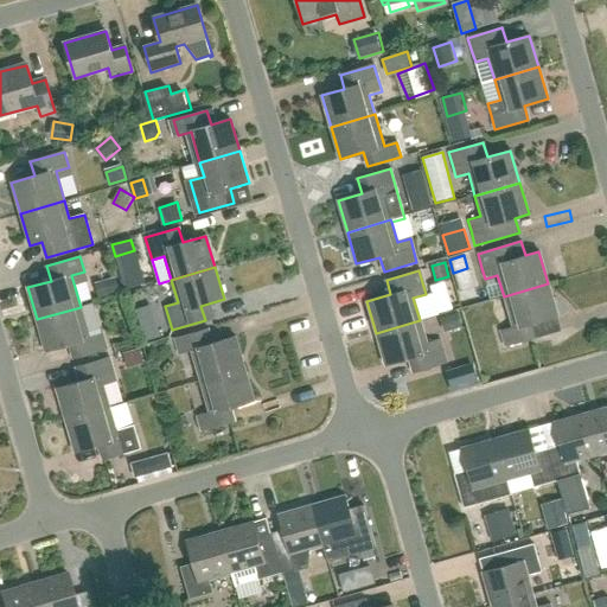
[(115,278),(95,283),(97,295),(119,291),(115,278)]
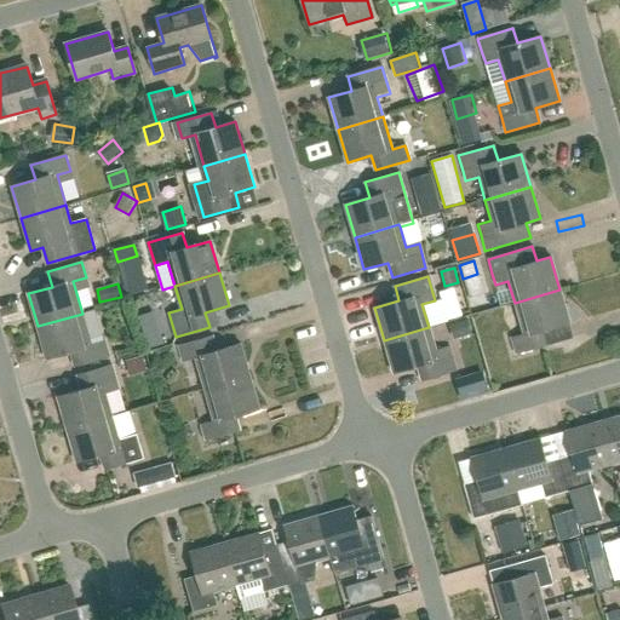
[(545,329),(569,322),(560,290),(515,303),(523,336),(510,339),(515,354),(549,344),(545,329)]
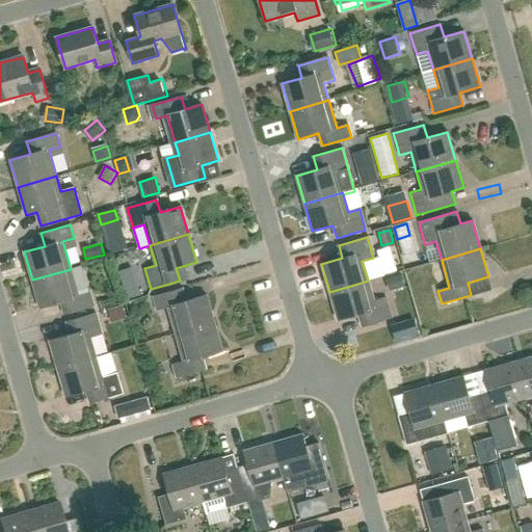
[(82,265),(71,269),(78,296),(89,292),(82,265)]
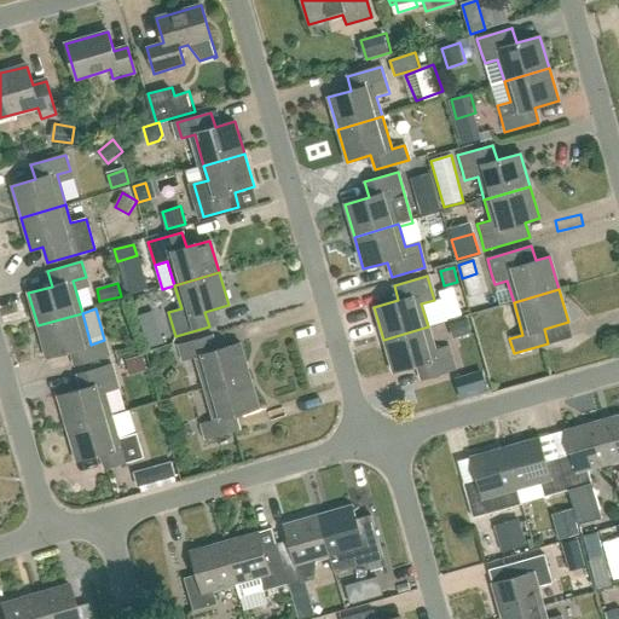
[(38,325),(47,357),(70,351),(74,365),(109,356),(104,340),(91,345),(82,313),(38,325)]
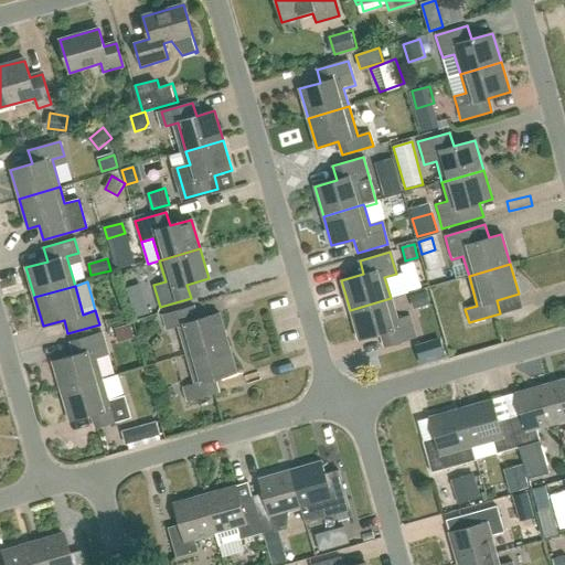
[(425,291),(414,295),(417,306),(428,302),(425,291)]
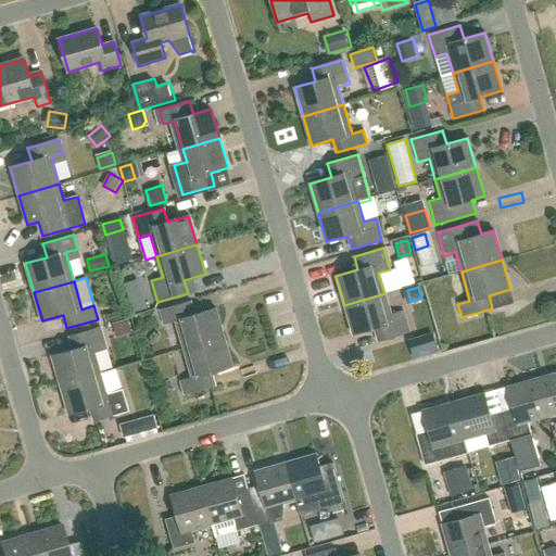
[(344,305),(353,335),(375,328),(378,341),(408,332),(402,312),(391,315),(384,293),(344,305)]
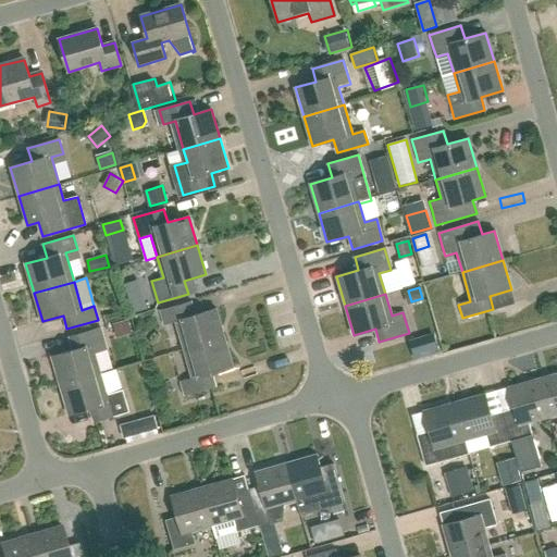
[(144,297),(131,301),(134,312),(147,308),(144,297)]
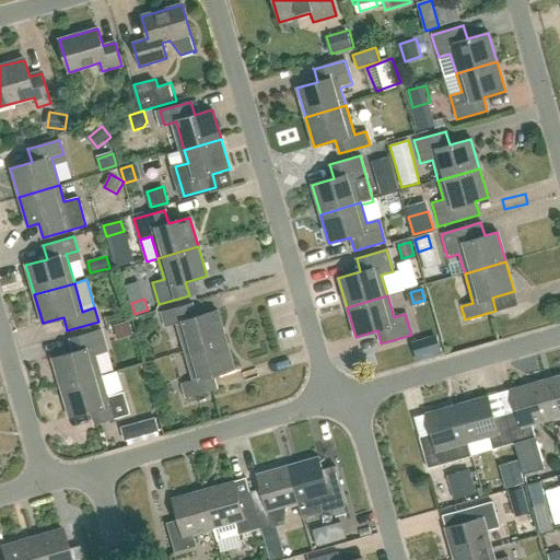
[(164,326),(176,322),(185,351),(225,339),(217,311),(196,316),(191,303),(161,312),(164,326)]
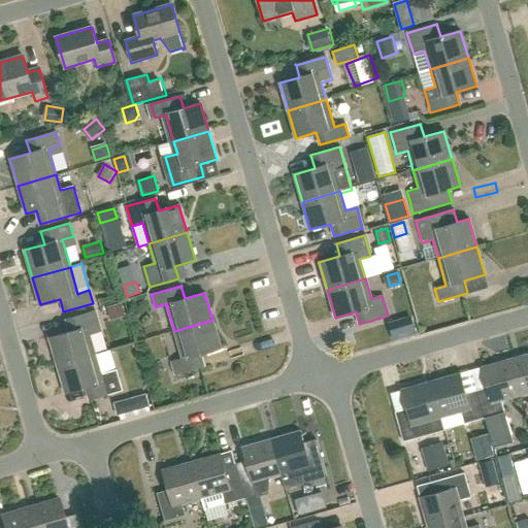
[(121,304),(107,307),(110,316),(123,312),(121,304)]
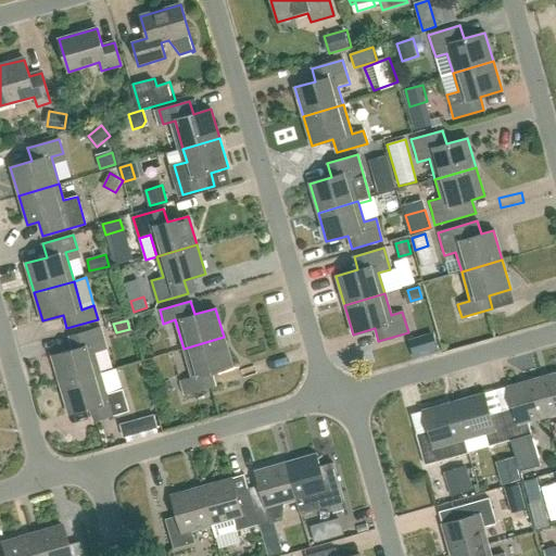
[(73,349),(52,355),(61,383),(100,373),(93,352),(106,348),(100,327),(68,337),(73,349)]
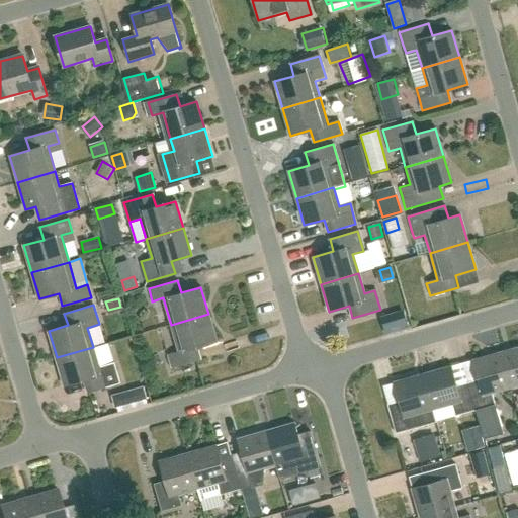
[(404,313),(381,319),(386,334),(408,328),(404,313)]
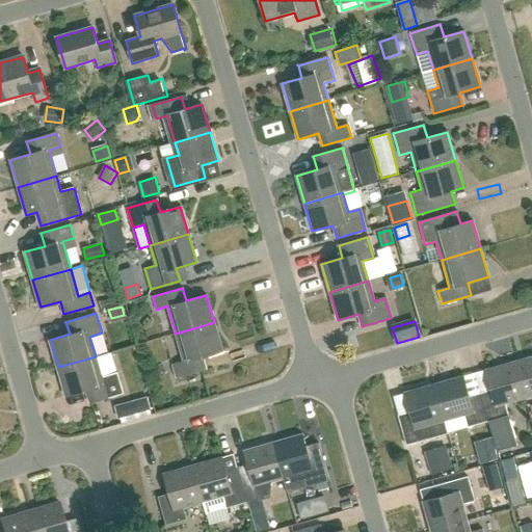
[(202,357),(222,351),(214,322),(176,334),(184,362),(173,365),(176,377),(206,369),(202,357)]
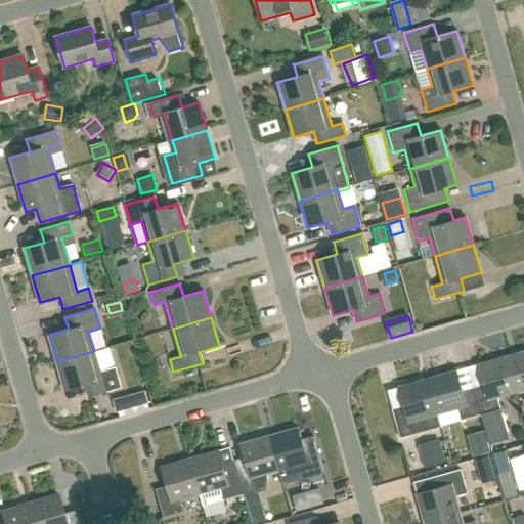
[(114,347),(99,349),(101,367),(117,365),(114,347)]
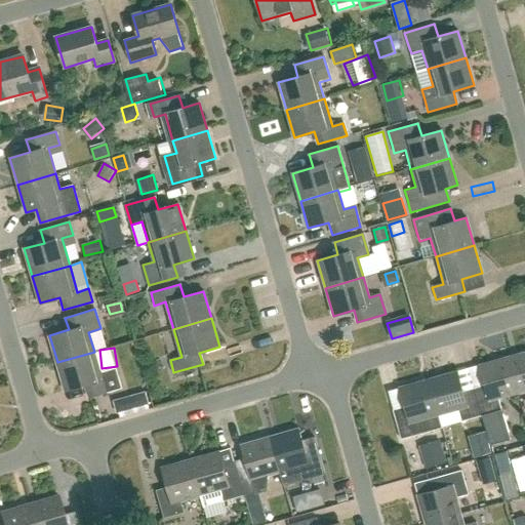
[(112,369),(101,372),(94,352),(57,362),(66,392),(85,386),(88,397),(118,389),(112,369)]
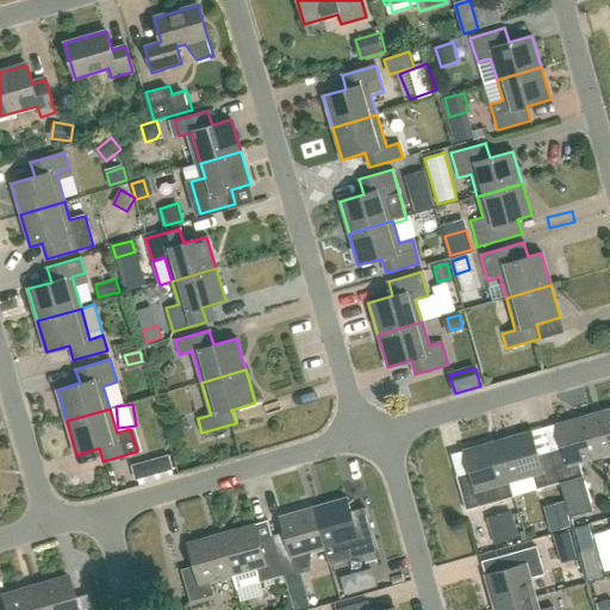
[(609,409),(590,415),(601,455),(609,453),(609,409)]
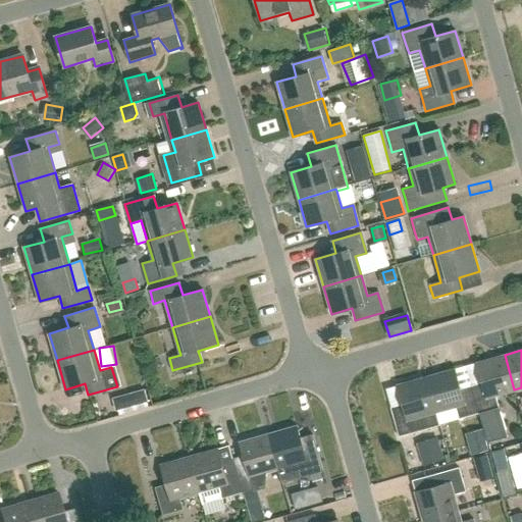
[(505,355),(476,363),(481,382),(470,385),(478,413),(482,428),(486,442),(506,437),(494,396),(514,389),(505,355)]
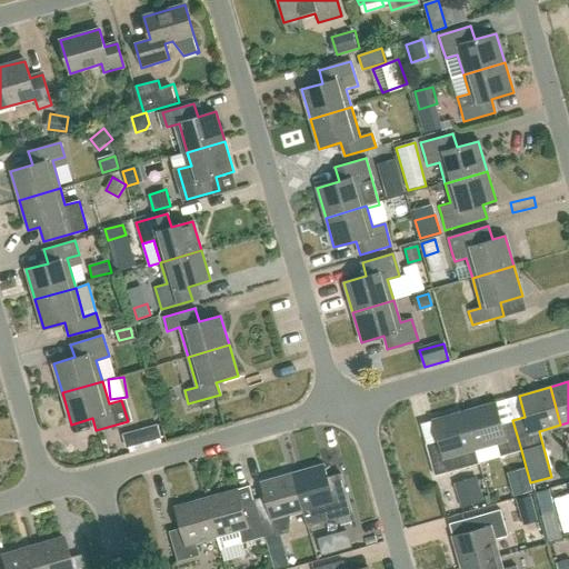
[(500,457),(521,450),(512,420),(501,423),(495,402),(463,411),(478,462),(500,457)]
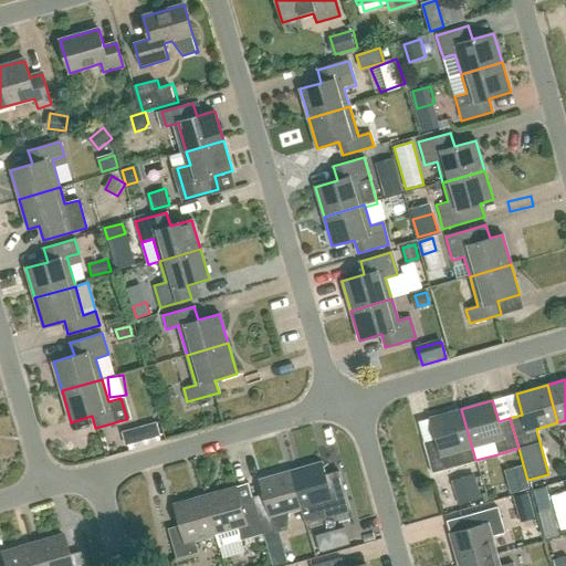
[(451,468),(475,460),(461,409),(430,418),(437,439),(425,442),(432,472),(451,468)]
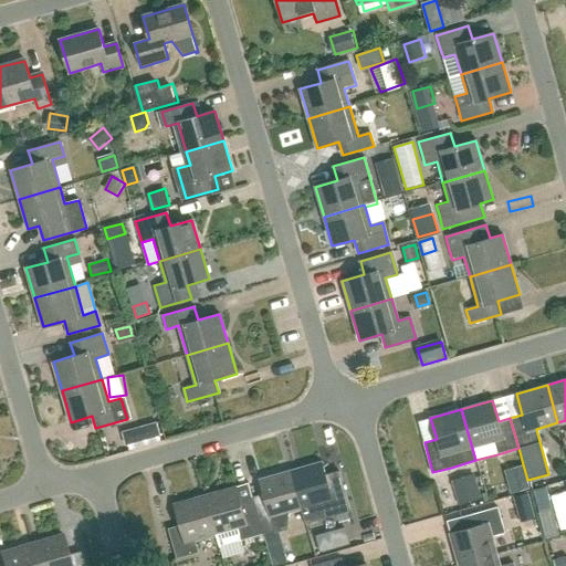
[(157,422),(122,432),(126,446),(160,436),(157,422)]
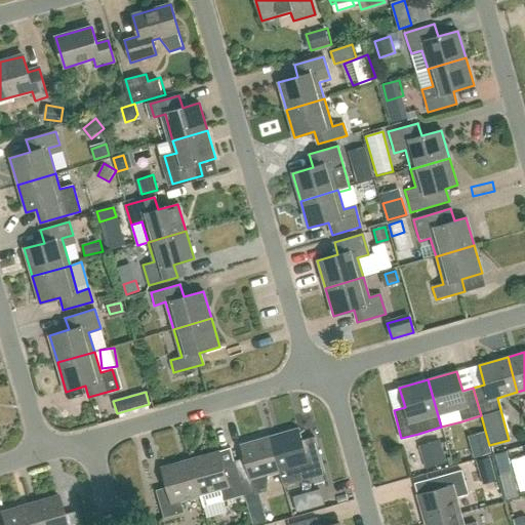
[(280,473),(296,468),(299,479),(323,473),(315,445),(304,448),(298,429),(270,437),(280,473)]
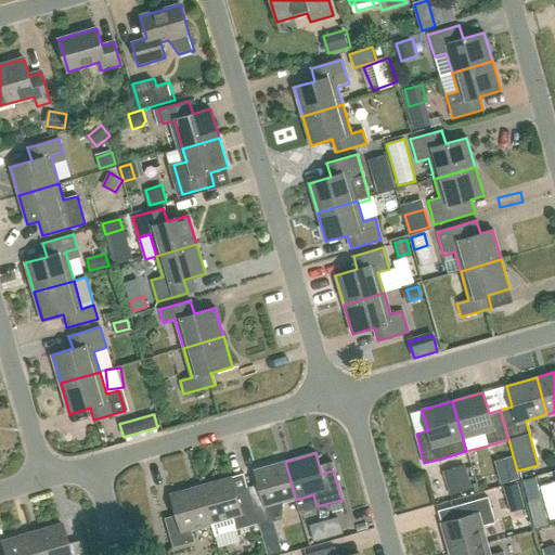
[(517,470),(513,455),(494,461),(501,485),(519,479),(517,470)]
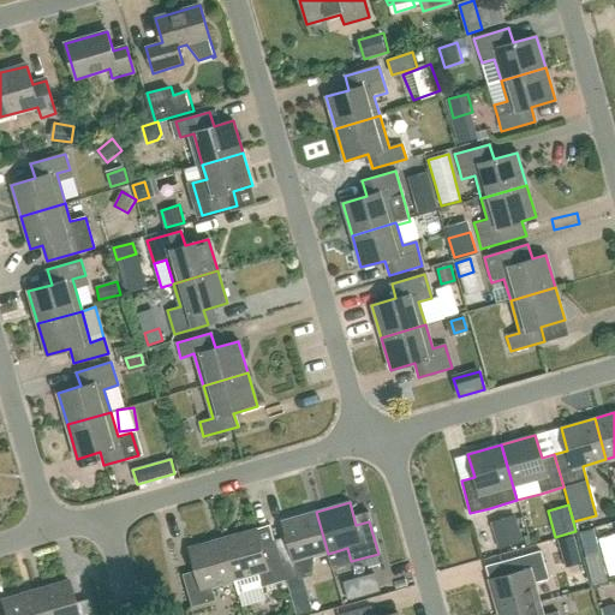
[(282,521),(290,543),(276,547),(285,580),(298,577),(298,579),(309,577),(304,560),(328,554),(316,512),(282,521)]
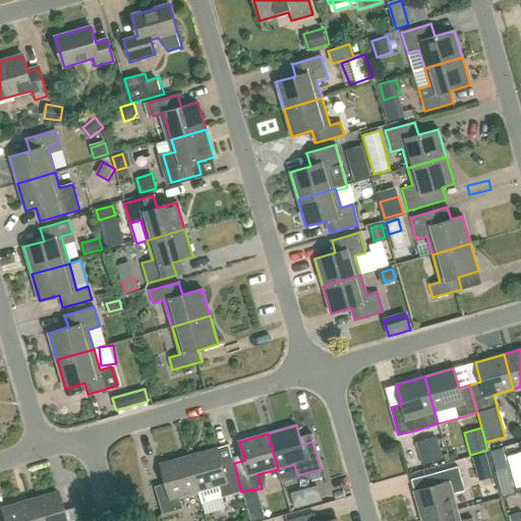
[(438,440),(418,446),(423,464),(443,458),(438,440)]
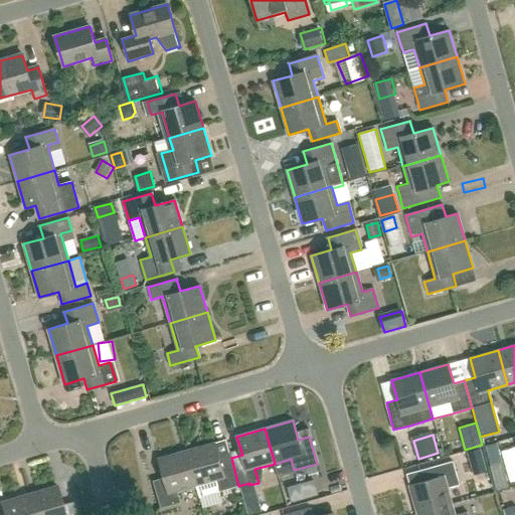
[(220,461),(215,443),(187,451),(196,486),(199,497),(238,486),(231,458),(220,461)]
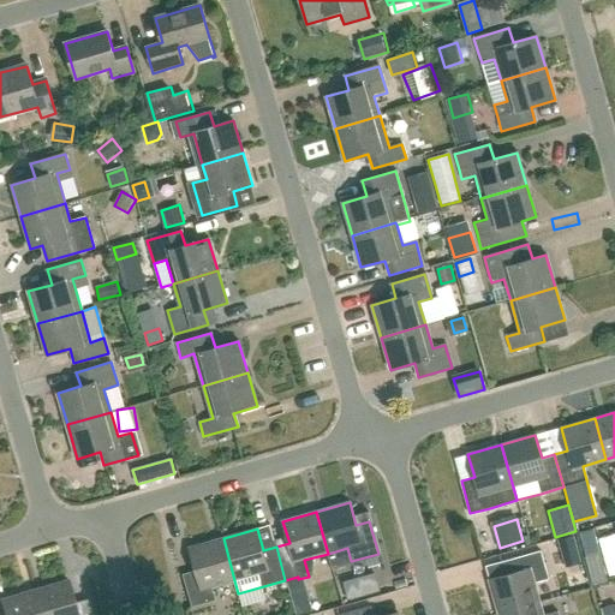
[(595,530),(579,533),(586,557),(601,554),(595,530)]
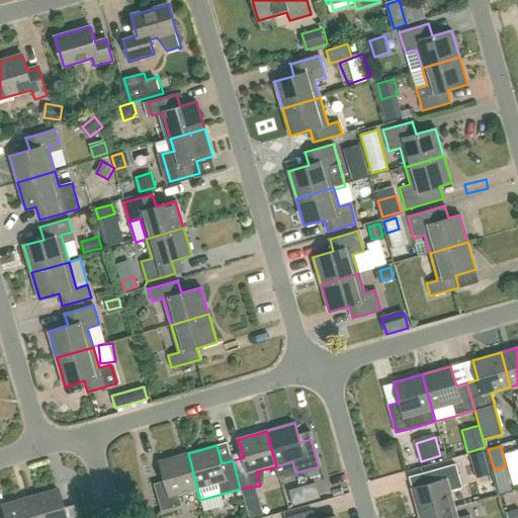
[(470,453),(477,477),(490,473),(483,450),(470,453)]
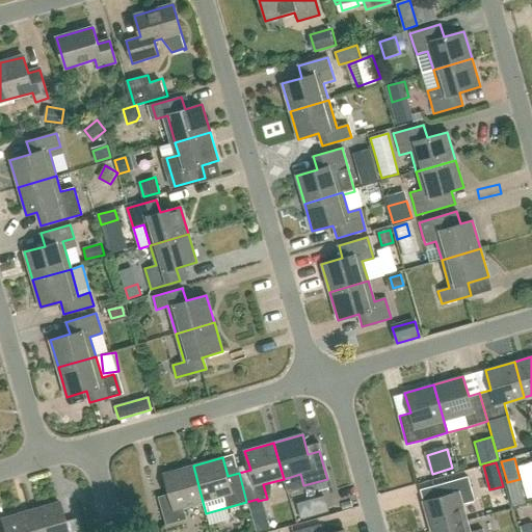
[(185,520),(182,508),(203,502),(193,466),(164,474),(169,493),(157,496),(165,525),(185,520)]
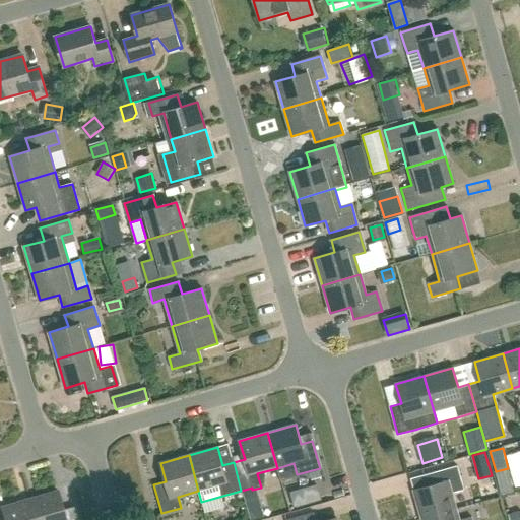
[(433,485),(413,491),(421,519),(456,509),(451,493),(463,490),(456,466),(429,474),(433,485)]
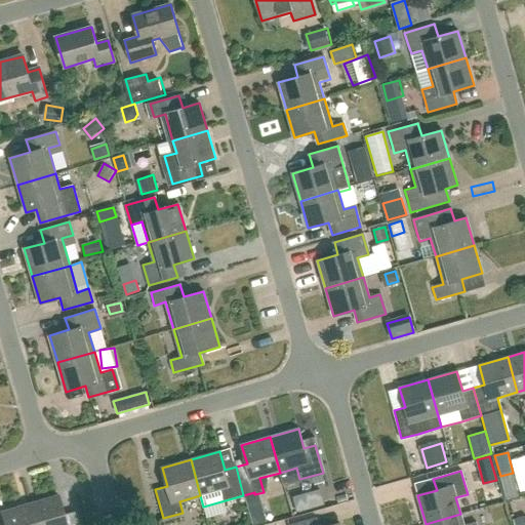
[(298,512),(324,503),(320,490),(294,497),(298,512)]
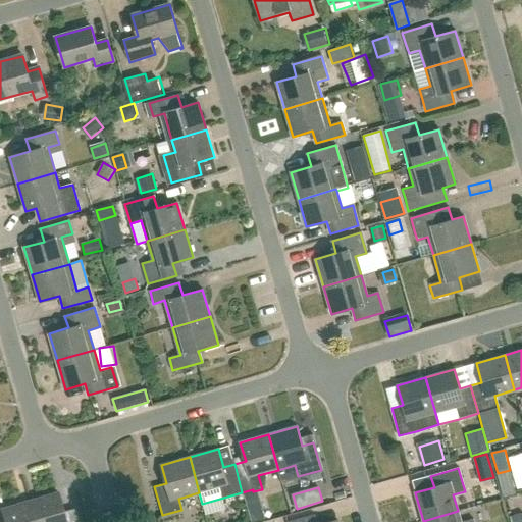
[(57,492),(29,501),(35,521),(77,521),(73,509),(62,513),(57,492)]
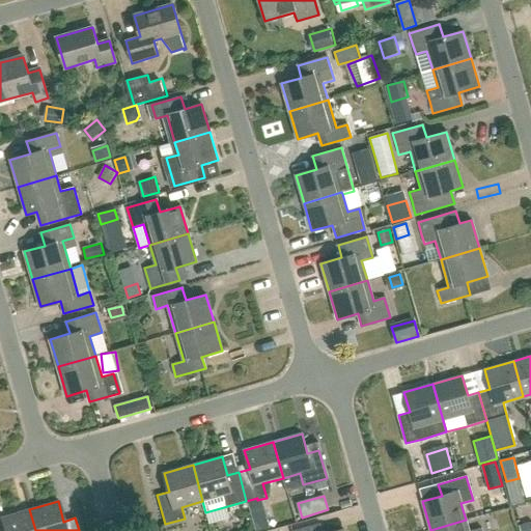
[(0,518),(4,530),(35,530),(29,509),(0,518)]
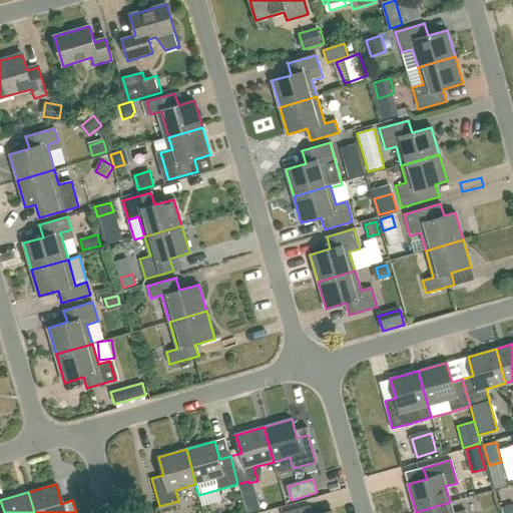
[(257,498),(242,502),(245,512),(247,512),(260,510),(257,498)]
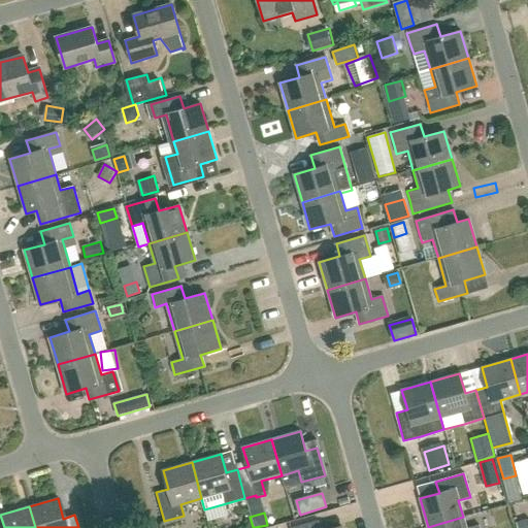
[(483,527),(482,524),(467,527),(465,527),(463,517),(428,527),(427,527),(483,527)]
